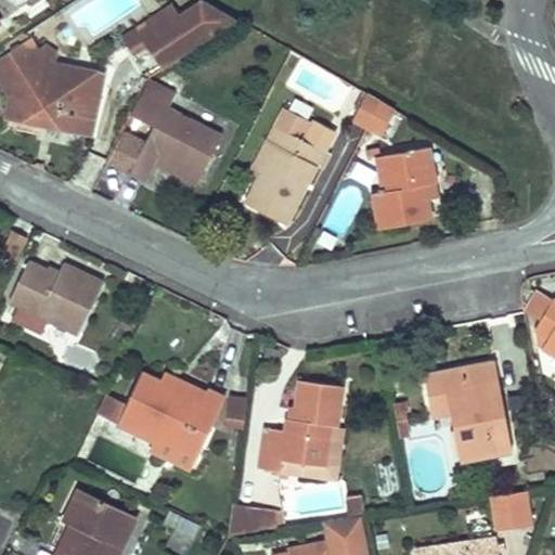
[(236,18),(205,0),(193,0),(173,13),(167,2),(118,35),(129,50),(145,40),(164,67),(236,18)]
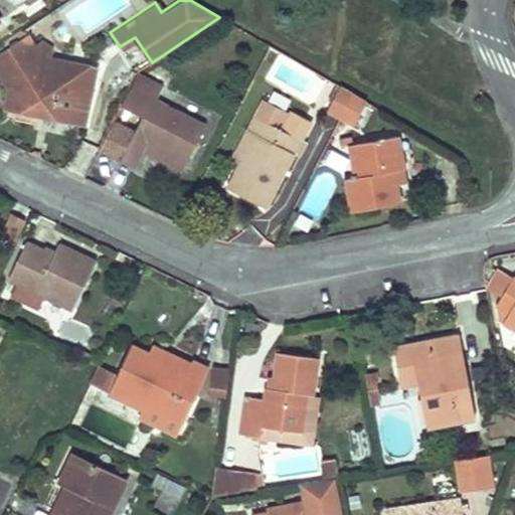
[(0,57),(0,72),(4,79),(11,90),(6,109),(83,124),(91,88),(43,78),(47,60),(49,50),(45,44),(36,49),(28,39),(0,57)]
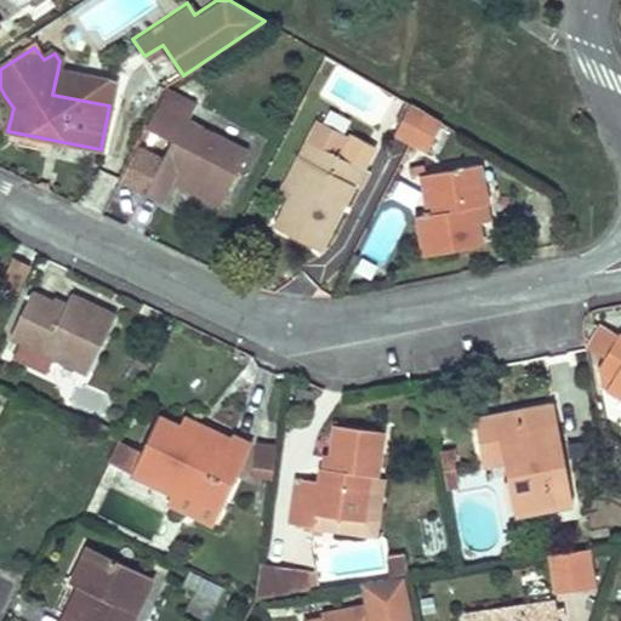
[(114,84),(57,73),(52,95),(109,106),(114,84)]
